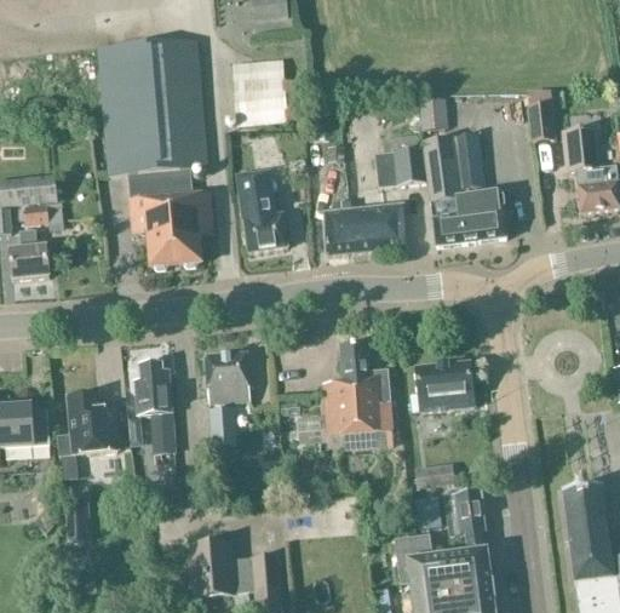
[(256,0),(257,17),(287,13),(286,0),(256,0)]
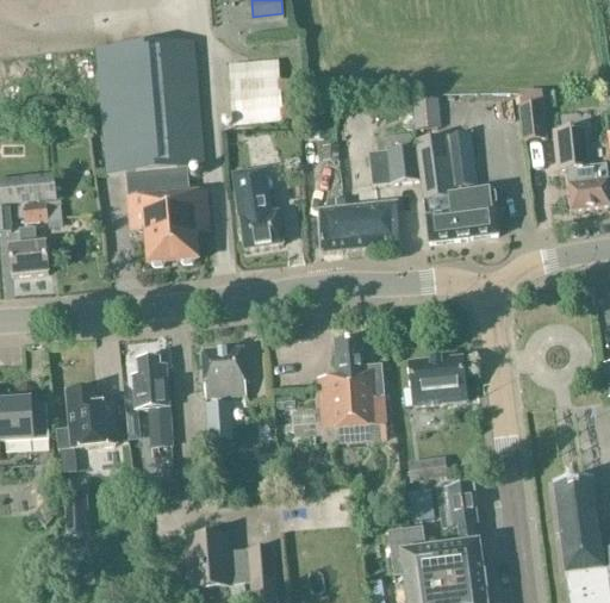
[(205,165),(193,38),(97,47),(107,173),(124,171),(129,229),(144,228),(148,262),(198,258),(195,230),(212,229),(209,187),(190,190),(187,166),(205,165)]
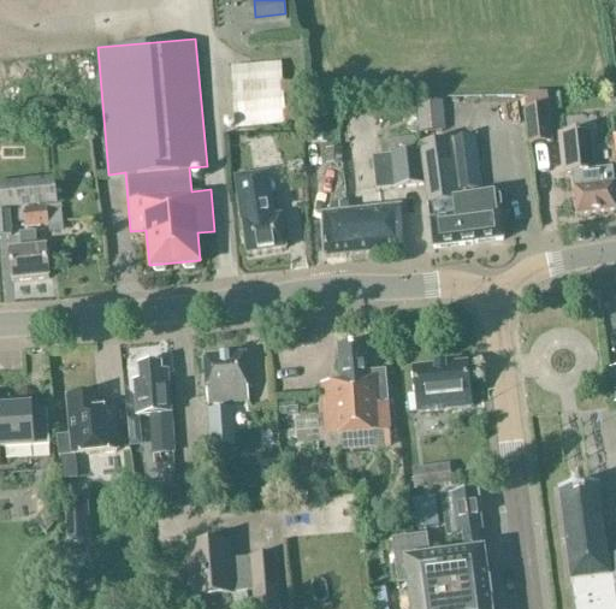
[(236,124),(259,122),(302,119),(300,80),(282,81),(280,58),(232,61),(236,124)]
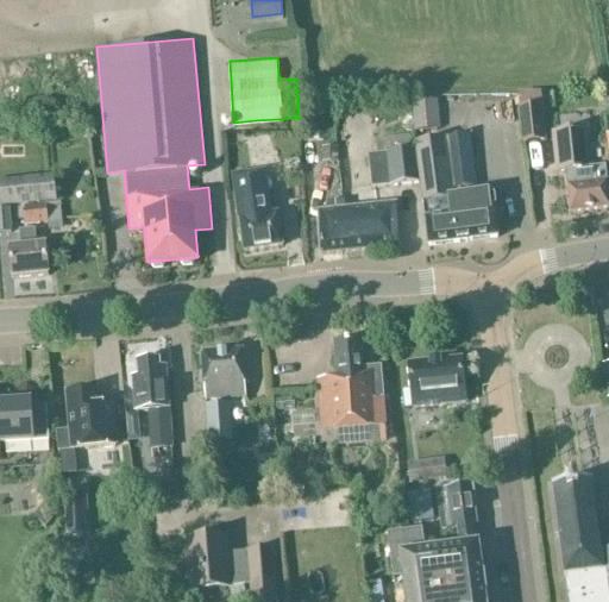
[(546,137),(542,87),(519,88),(522,139),(546,137)]
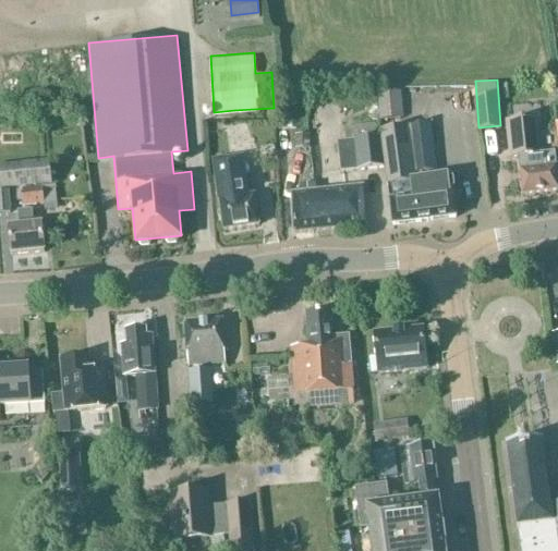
[(402,114),(400,87),(378,89),(380,119),(385,162),(392,221),(456,213),(450,172),(423,176),(422,168),(436,167),(431,121),(402,124),(401,114),(402,114)]
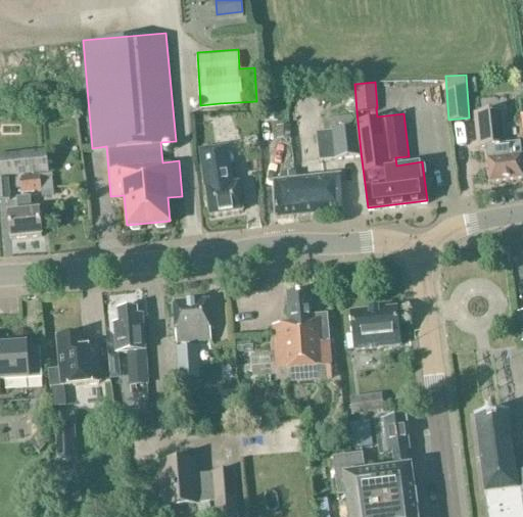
[(489,179),(522,175),(522,169),(520,139),(504,140),(501,107),(475,110),(479,144),(485,143),(489,179)]
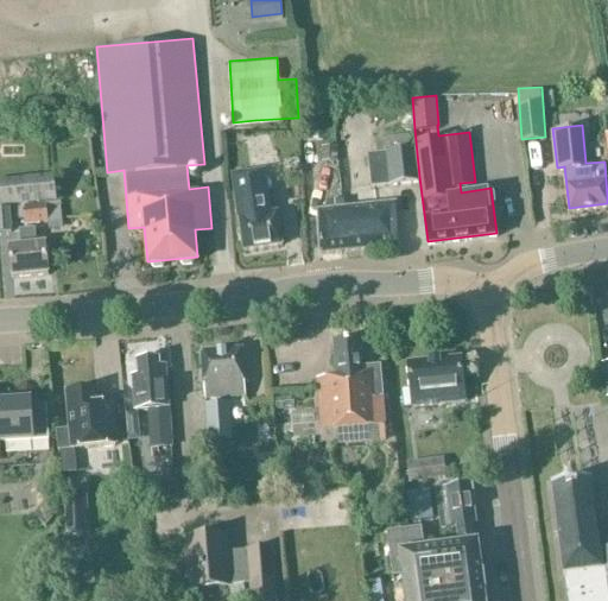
[(415,130),(375,134),(378,150),(367,151),(372,184),(419,177),(415,130)]
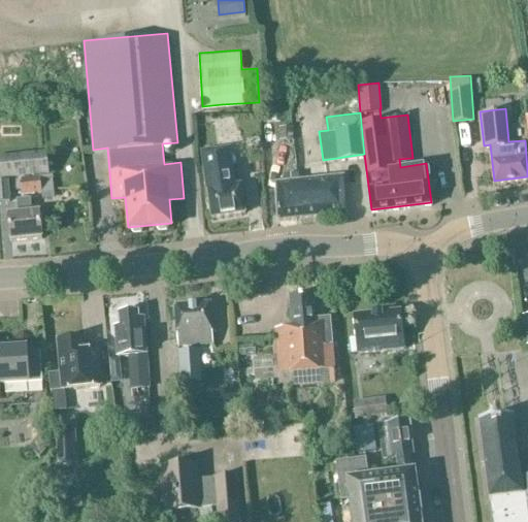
[(211,214),(243,208),(239,182),(234,183),(228,145),(201,150),(211,214)]
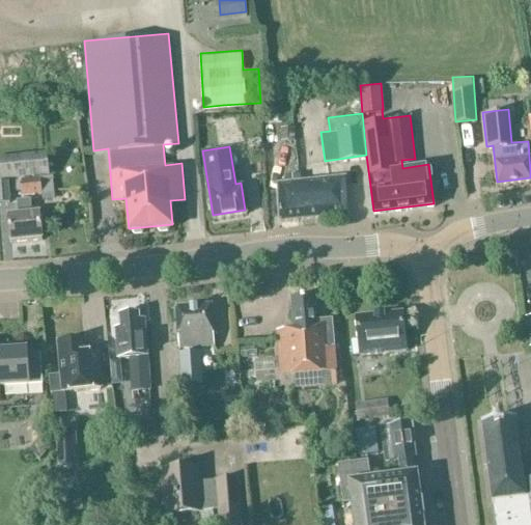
[(47,150),(0,155),(0,175),(49,171),(47,150)]
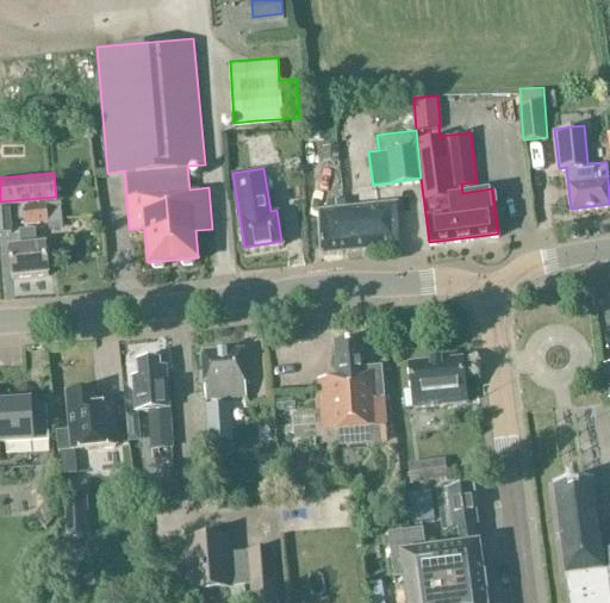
[(322,250),(349,248),(346,206),(344,197),(329,198),(329,207),(318,209),(322,250)]
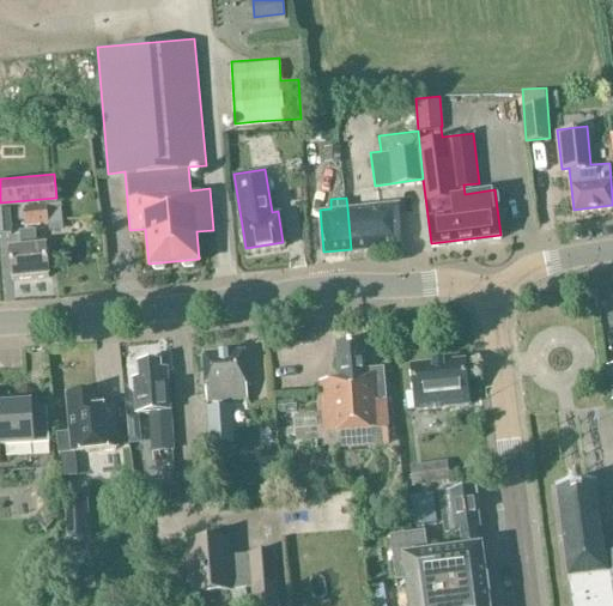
[(64,225),(61,200),(23,204),(24,223),(48,220),(49,226),(64,225)]
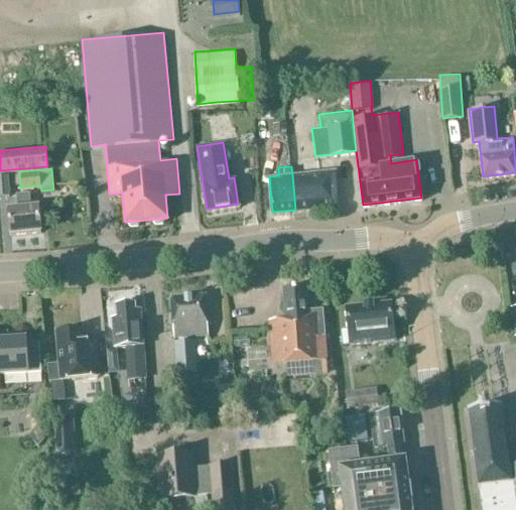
[(334,170),(292,174),(295,210),(338,206),(334,170)]
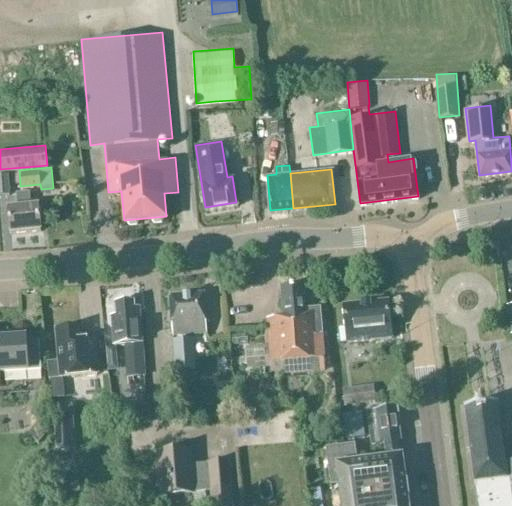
[(8,171),(0,171),(0,191),(9,191),(8,171)]
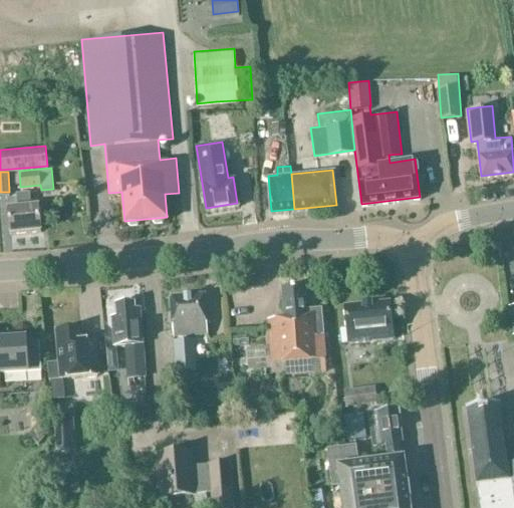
[(8,207),(10,231),(41,229),(38,204),(30,205),(29,191),(17,192),(18,206),(8,207)]
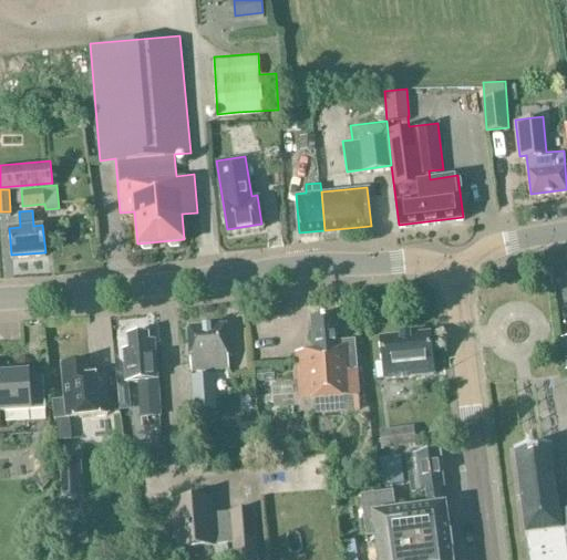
[(338,338),(336,313),(311,315),(313,346),(296,348),(299,396),(359,392),(354,336),(338,338)]
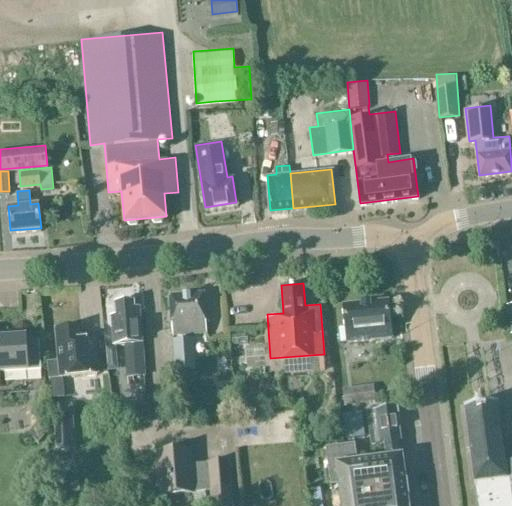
[(207,330),(204,291),(170,294),(173,333),(207,330)]
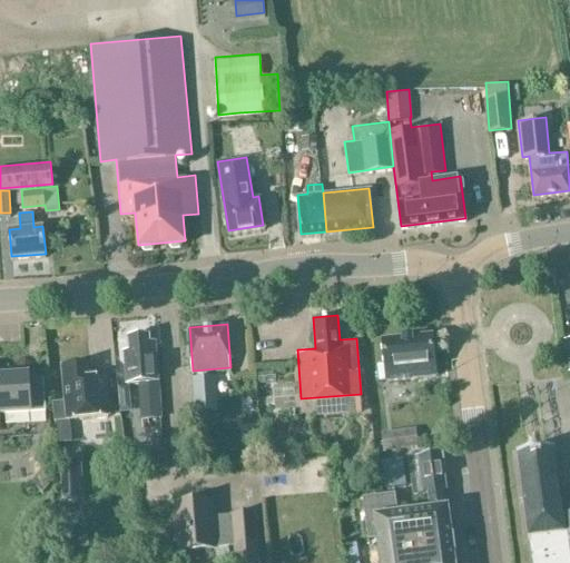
[(436,373),(432,333),(383,338),(386,377),(436,373)]
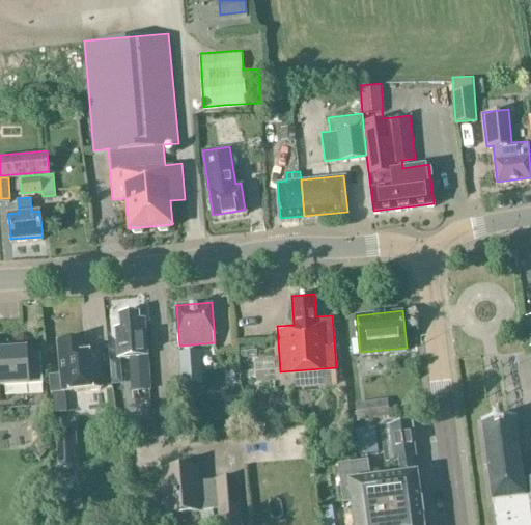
[(116,326),(118,355),(130,355),(132,388),(150,387),(145,316),(139,316),(139,311),(119,312),(120,326),(116,326)]
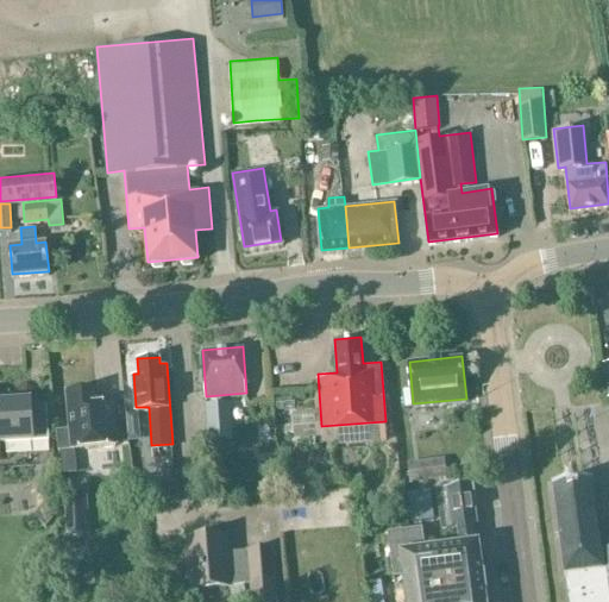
[(96,387),(67,389),(70,427),(56,428),(57,449),(102,444),(100,424),(96,387)]
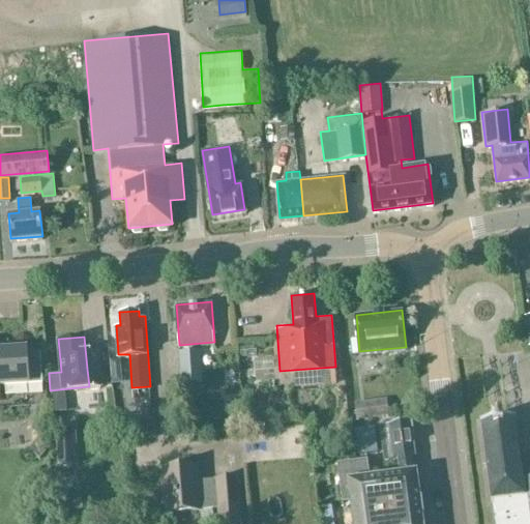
[(0,390),(0,391),(0,387),(0,382),(42,379),(40,351),(36,351),(34,354),(26,354),(26,347),(0,348),(0,390)]
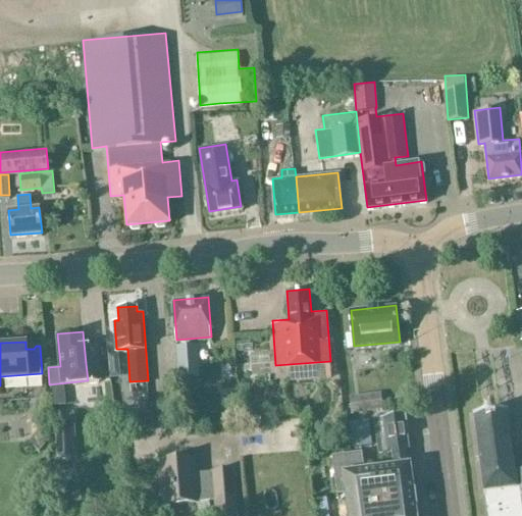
[(199,374),(197,343),(176,344),(178,376),(199,374)]
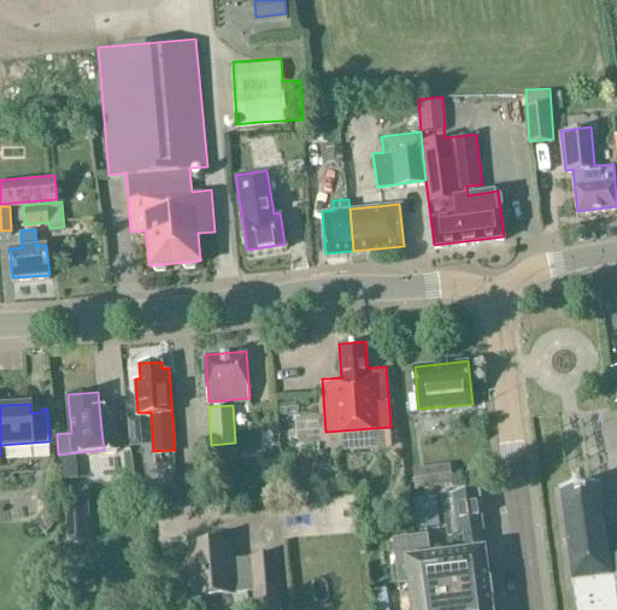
[(450,461),(413,465),(416,486),(452,481),(450,461)]
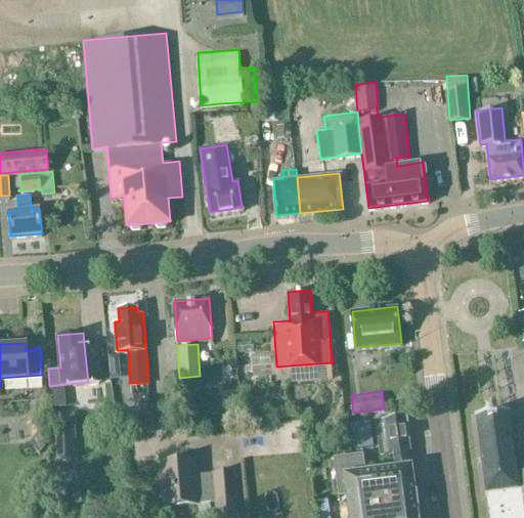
[(523,517),(523,470),(518,471),(510,411),(477,415),(489,517),(523,517)]
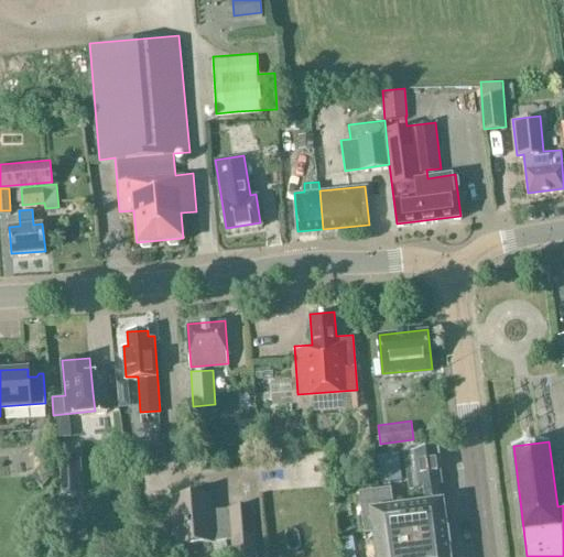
[(424,484),(437,483),(441,482),(436,445),(415,447),(421,485),(424,484)]
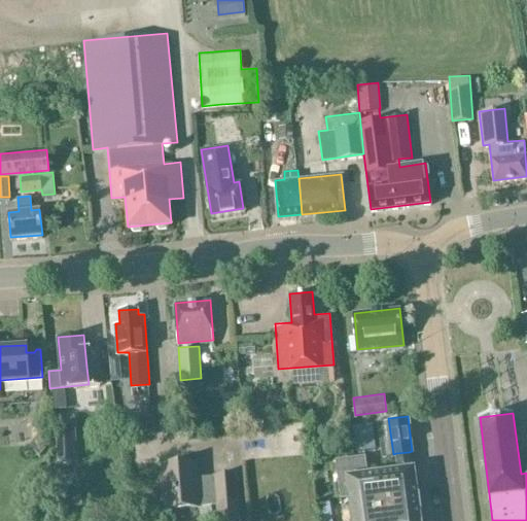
[(75,458),(74,419),(55,419),(57,459),(75,458)]
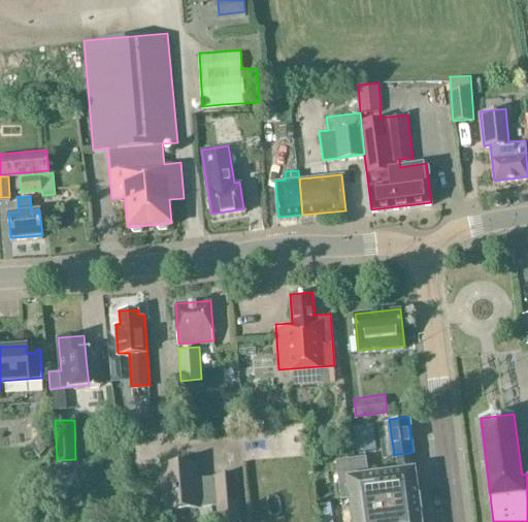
[(397,454),(399,470),(411,468),(409,453),(397,454)]
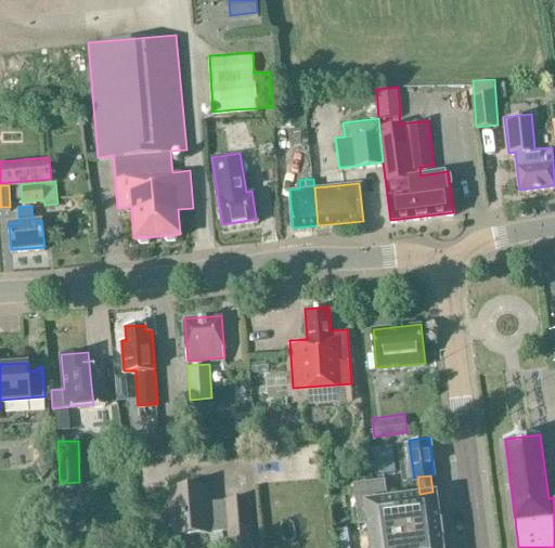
[(433,492),(420,494),(379,499),(379,493),(386,492),(384,479),(355,482),(359,521),(368,520),(371,547),(442,547),(436,492),(433,492)]
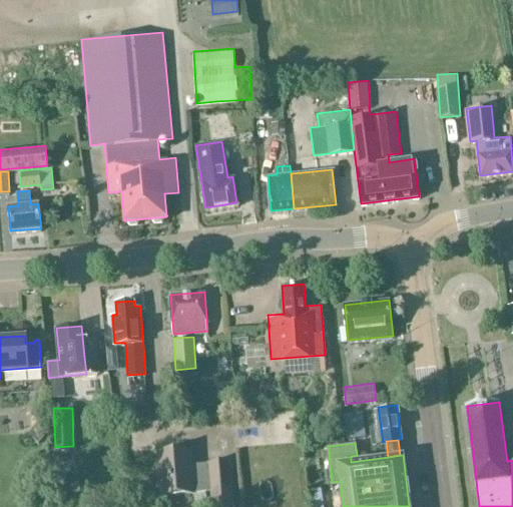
[(232,506),(229,459),(207,461),(208,466),(191,467),(189,448),(158,450),(161,493),(193,490),(193,489),(210,488),(212,506),(232,506)]
